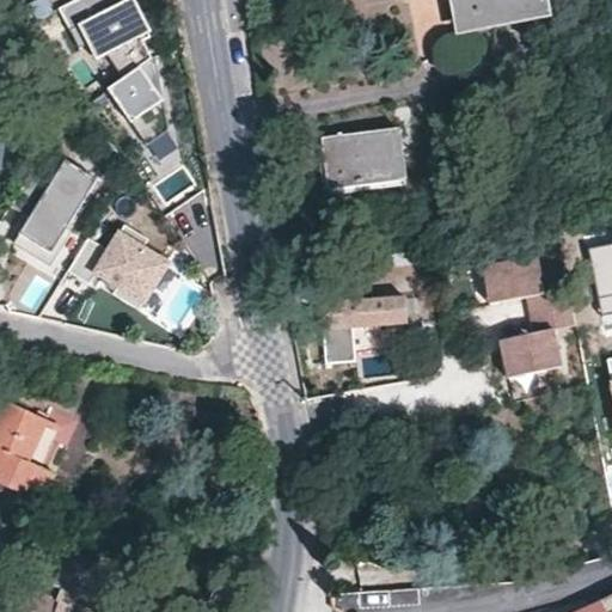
[(117,0),(79,0),(57,11),(77,51),(87,47),(95,63),(148,36),(132,1),(121,6),(117,0)]
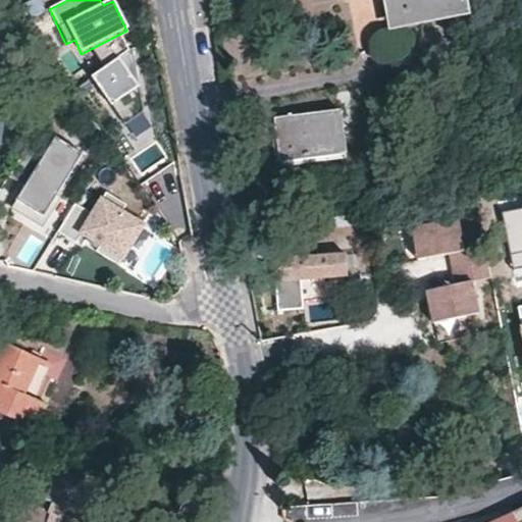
[(409,9),(409,16),(442,10),(445,17),(465,12),(462,0),(385,0),(388,13),(409,9)]
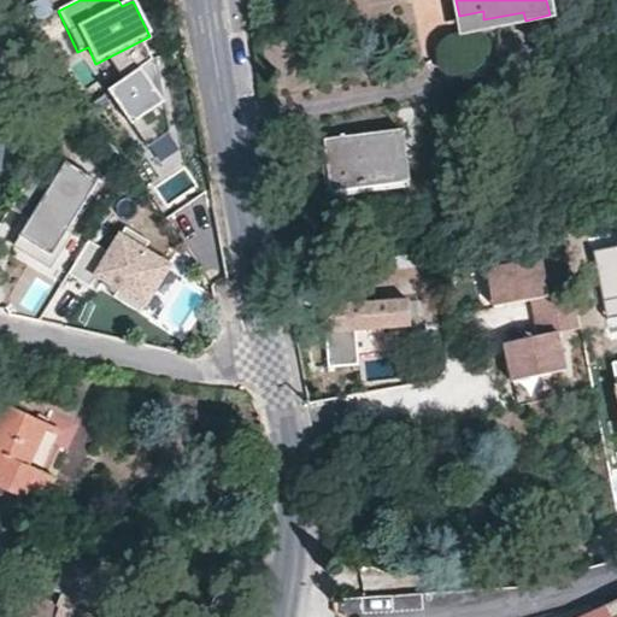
[(459,16),(463,34),(526,21),(523,12),(483,19),(483,11),(459,16)]
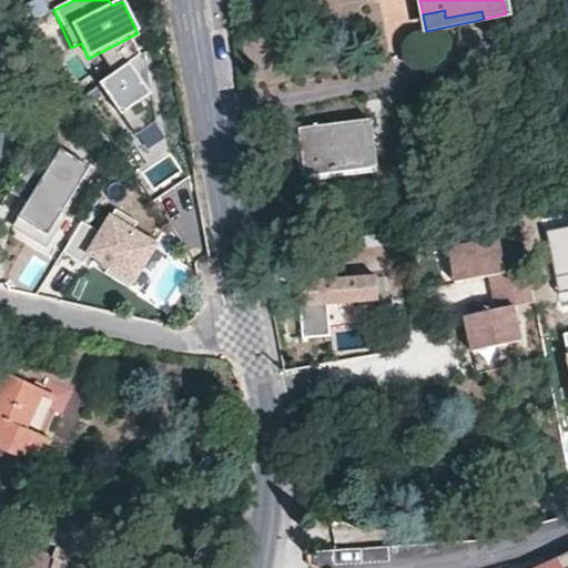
[(97,82),(133,134),(153,120),(140,52),(97,82)]
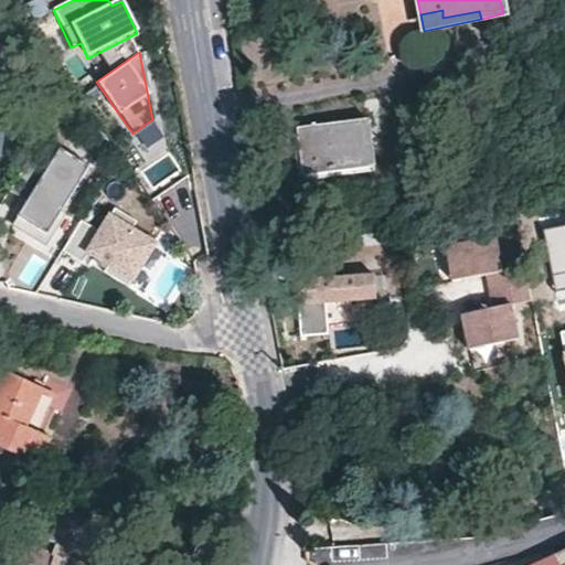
[(0,105),(1,106),(0,117),(0,158),(3,159),(11,73),(4,72),(2,93),(0,93),(0,105)]
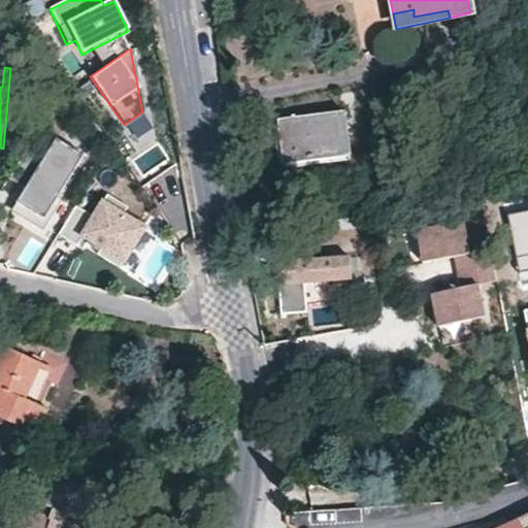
[(142,111),(124,125),(131,135),(145,125),(142,111)]
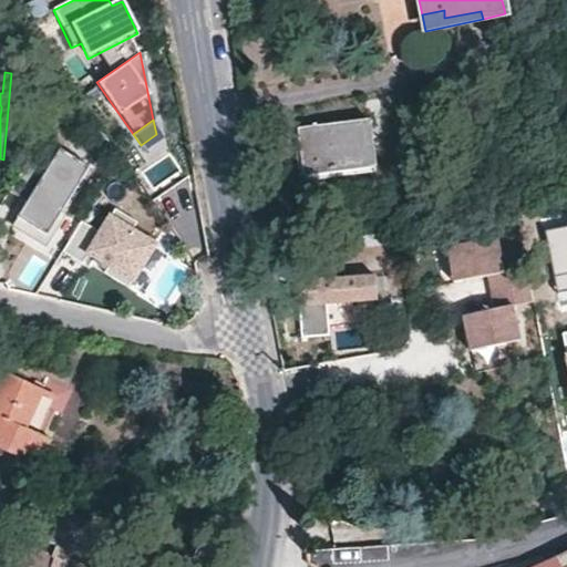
[(369,122),(357,124),(360,166),(319,171),(319,166),(303,167),(301,150),(294,150),(299,183),(374,172),(369,122)]
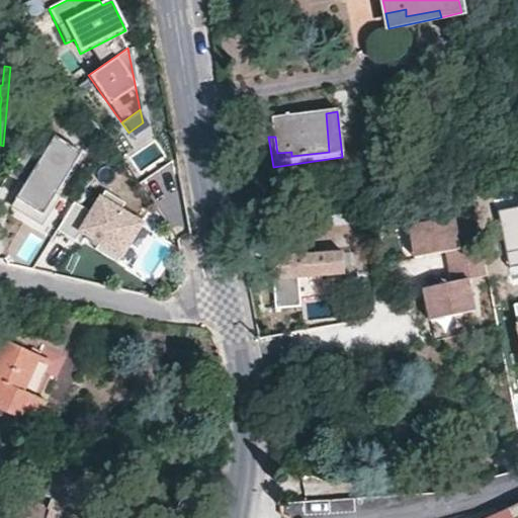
[(329,152),(326,113),(272,120),(275,137),(277,153),(291,152),(291,156),(329,152)]
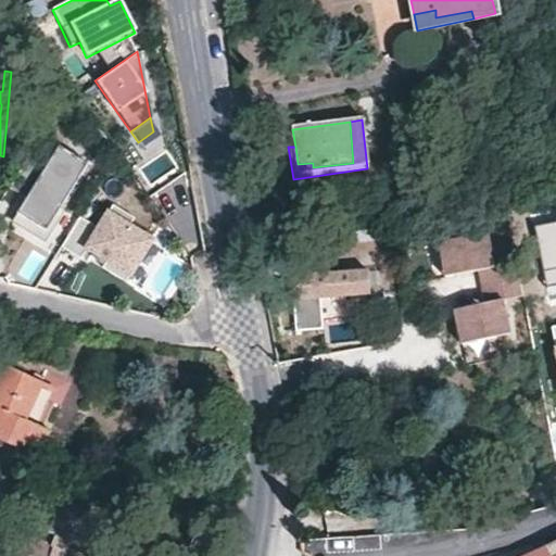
[(32,187),(20,205),(49,223),(63,199),(90,154),(61,136),(59,139),(40,128),(12,175),(32,187)]
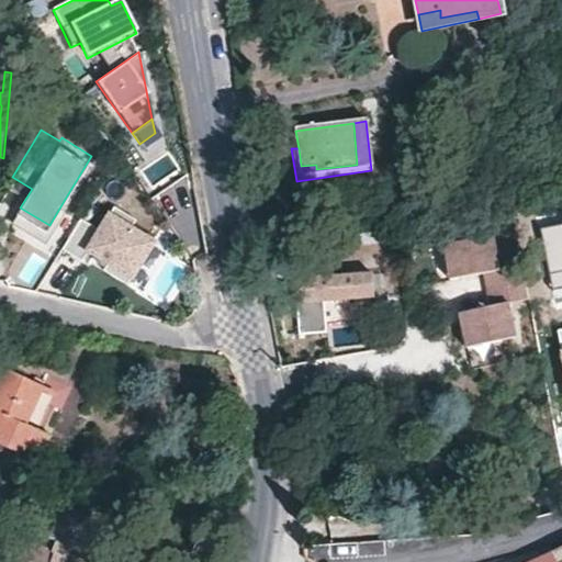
[(49,225),(20,208),(14,217),(48,238),(69,204),(64,201),(49,225)]
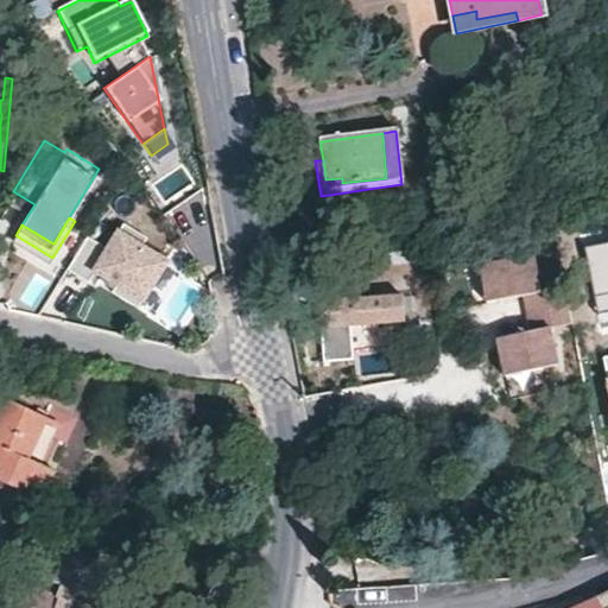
[(86,236),(67,270),(87,283),(94,270),(116,283),(112,292),(137,308),(164,261),(139,246),(145,238),(121,223),(106,249),(86,236)]
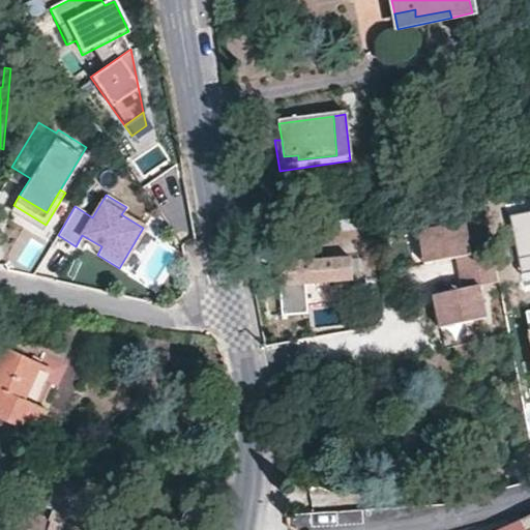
[(529,207),(513,210),(528,272),(529,271),(529,207)]
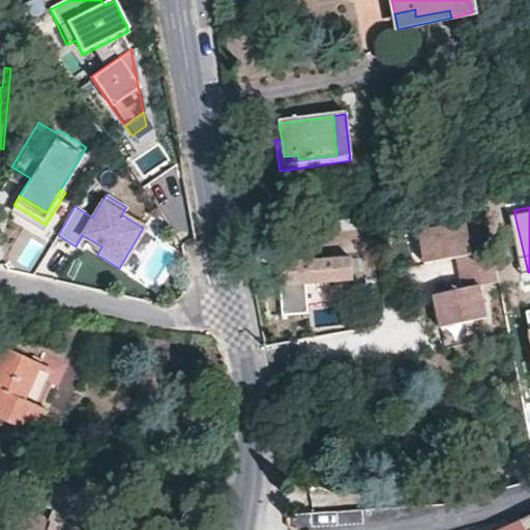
[(472,255),(466,223),(419,231),(423,258),(433,256),(434,262),(458,258),(461,273),(496,267),(494,251),(472,255)]
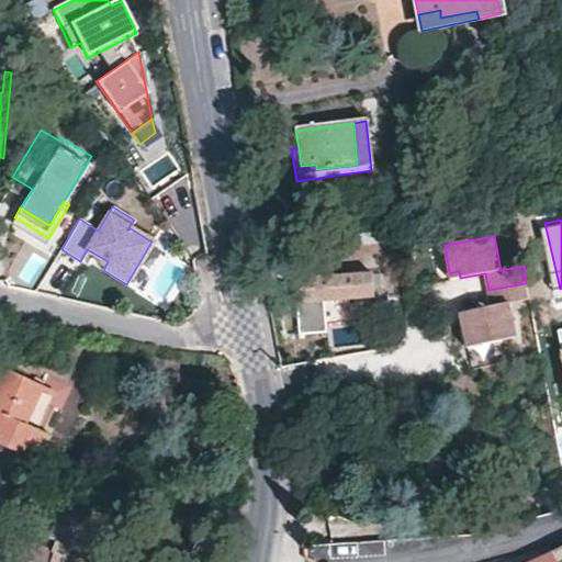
[(460,278),(459,271),(449,273),(450,280),(460,278)]
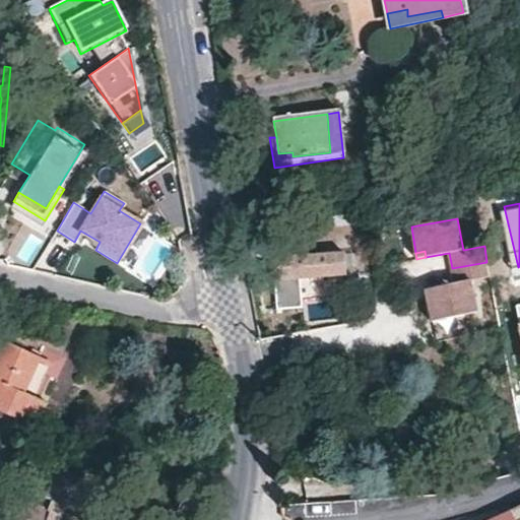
[(278,281),(280,310),(306,308),(304,279),(345,277),(344,254),(275,258),(276,281),(278,281)]
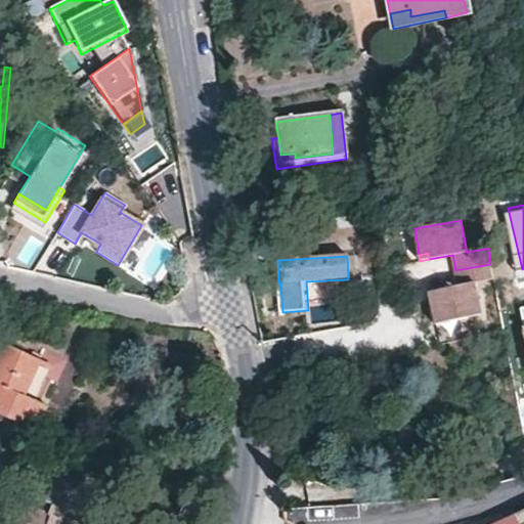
[(480,315),(475,284),(494,279),(490,264),(455,270),(459,286),(437,290),(438,296),(429,298),(434,323),(480,315)]
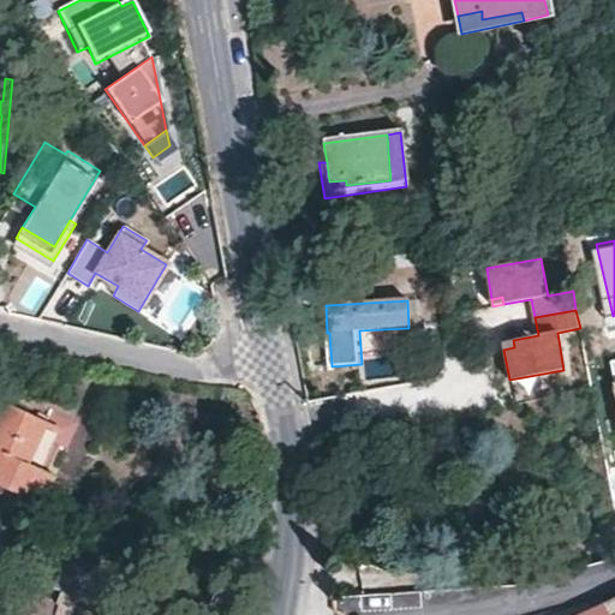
[(514,347),(513,340),(502,341),(503,350),(514,347)]
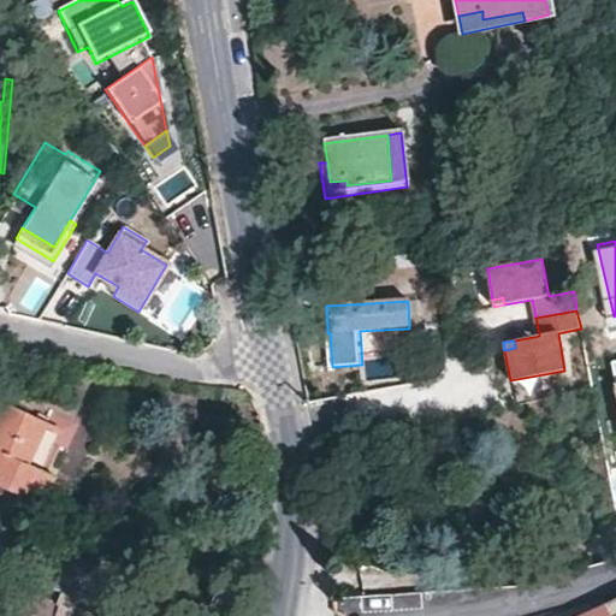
[(46,424),(0,403),(0,489),(42,508),(54,480),(47,477),(27,468),(46,424)]
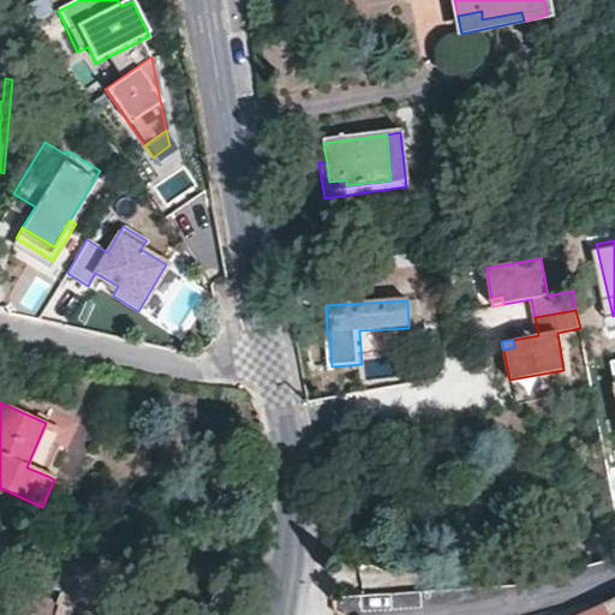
[(105,550),(95,571),(65,560),(53,590),(60,593),(57,604),(7,586),(0,608),(0,614),(67,614),(70,610),(73,599),(77,592),(119,609),(135,614),(137,614),(148,592),(126,583),(136,557),(105,550)]
